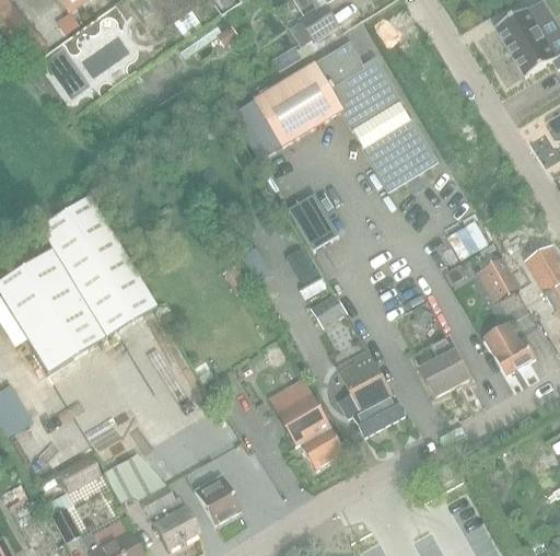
[(0,0),(0,27),(30,61),(47,46),(7,0),(0,0)]
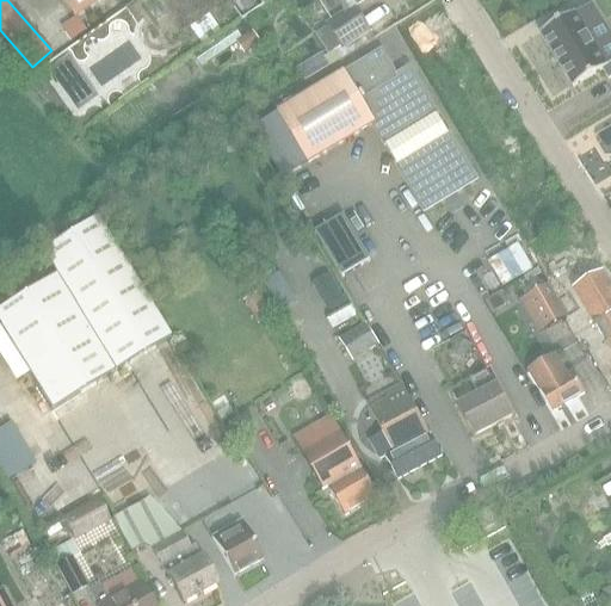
[(67,0),(75,11),(91,0),(67,0)]
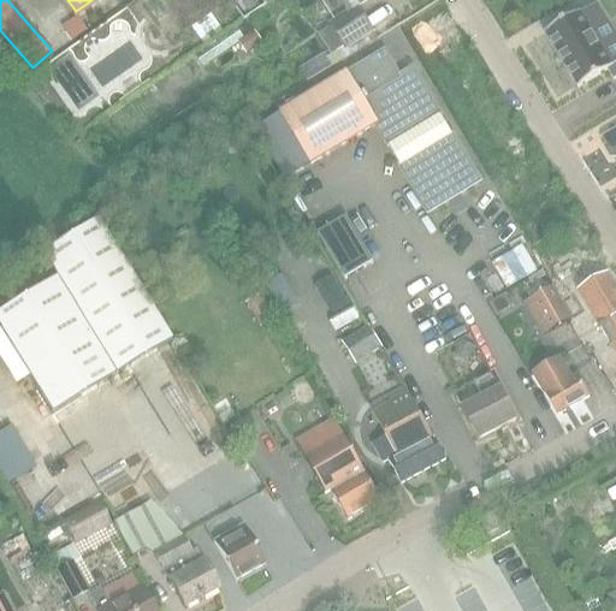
[(356,3),(360,0),(343,0),(348,7),(330,19),(339,35),(344,42),(345,43),(372,27),(356,3)]
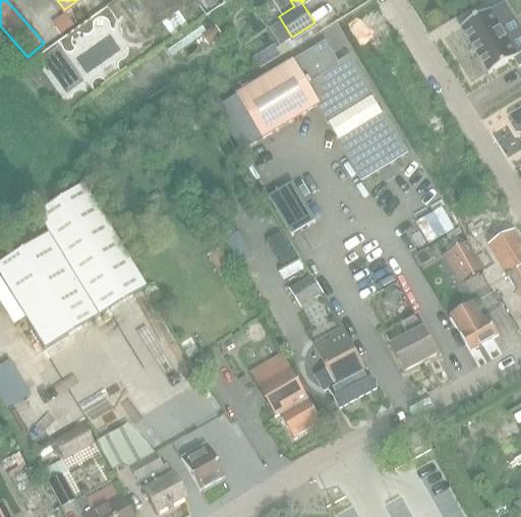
[(502,0),(461,24),(488,71),(514,56),(519,64),(520,62),(520,50),(519,51),(502,22),(514,15),(505,0),(502,0)]
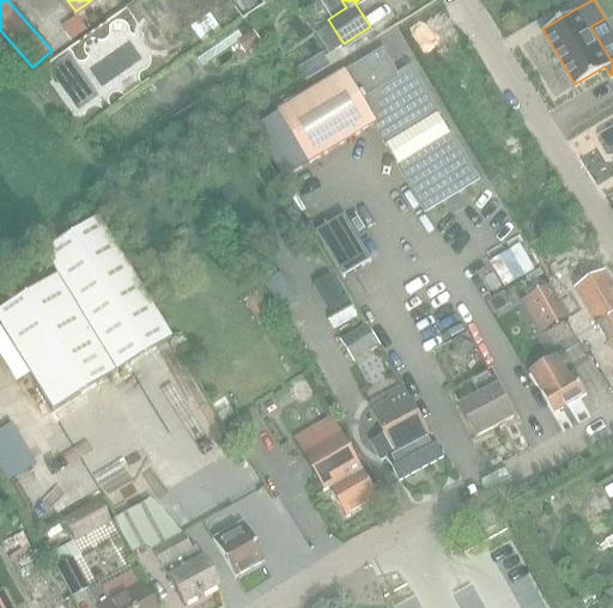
[(60,1),(41,18),(62,43),(82,29),(60,1)]
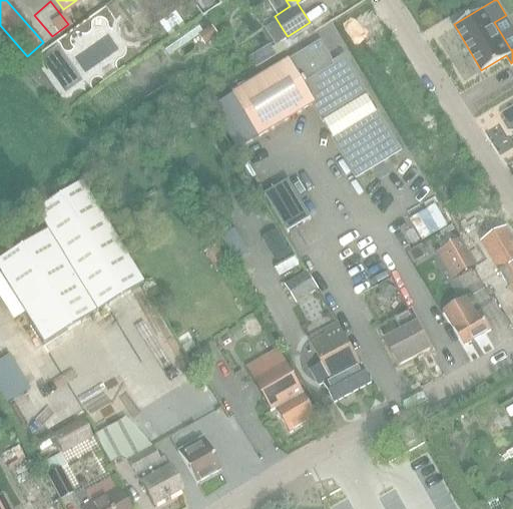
[(276,42),(272,45),(277,52),(314,28),(310,22),(288,36),(287,35),(276,42)]
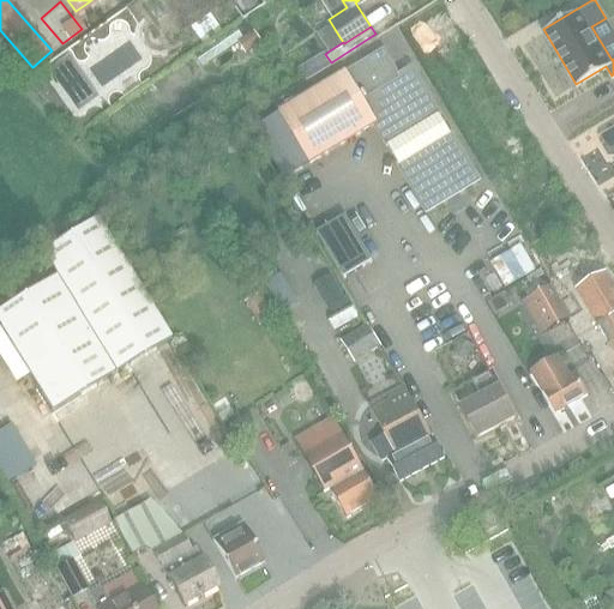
[(252,29),(238,38),(246,50),(260,40),(252,29)]
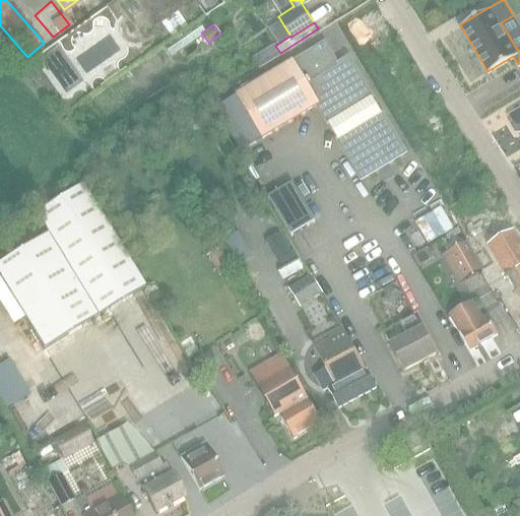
[(367,25),(355,33),(361,39),(371,31),(367,25)]
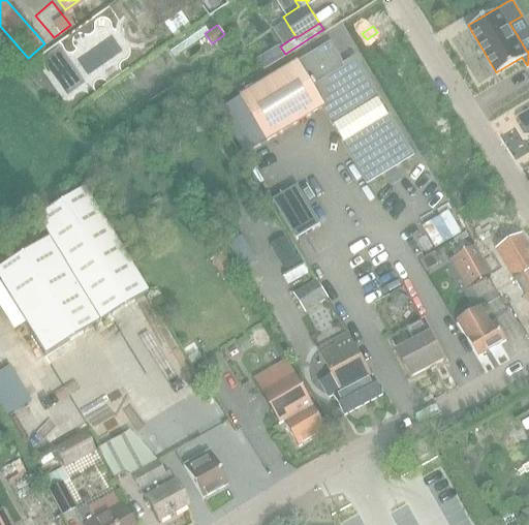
[(241,93),(268,137),(324,103),(369,178),(412,153),(354,58),(346,63),(332,38),(241,93)]
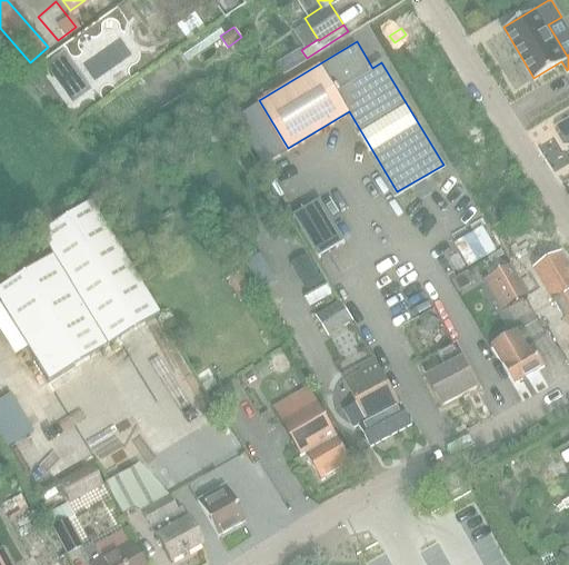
[(48,62),(57,73),(73,61),(66,50),(48,62)]
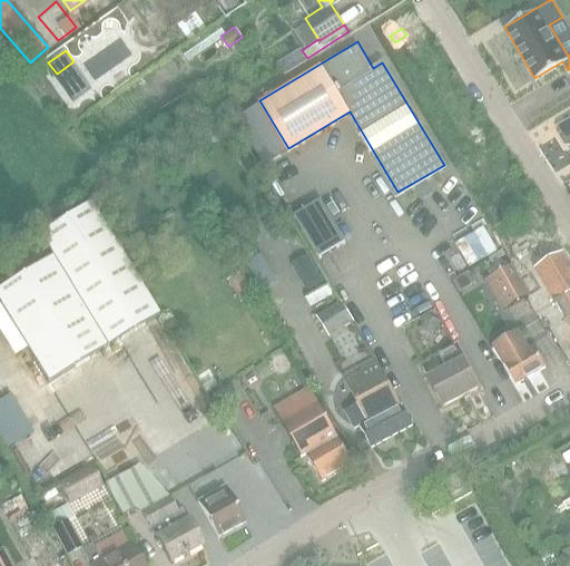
[(87,87),(71,98),(78,106),(94,96),(87,87)]
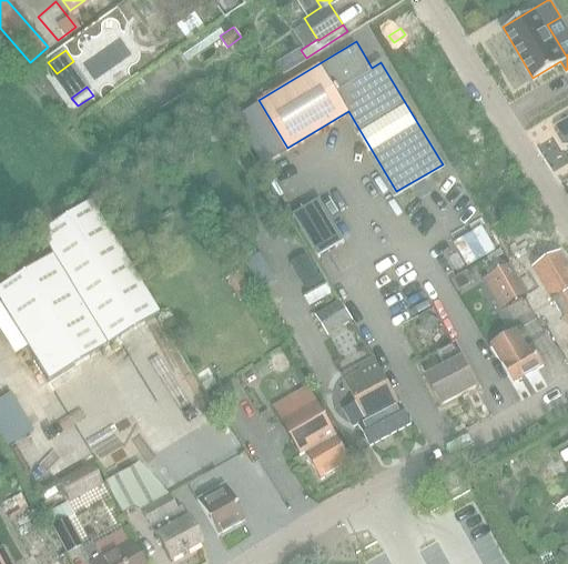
[(567,114),(556,122),(567,142),(567,114)]
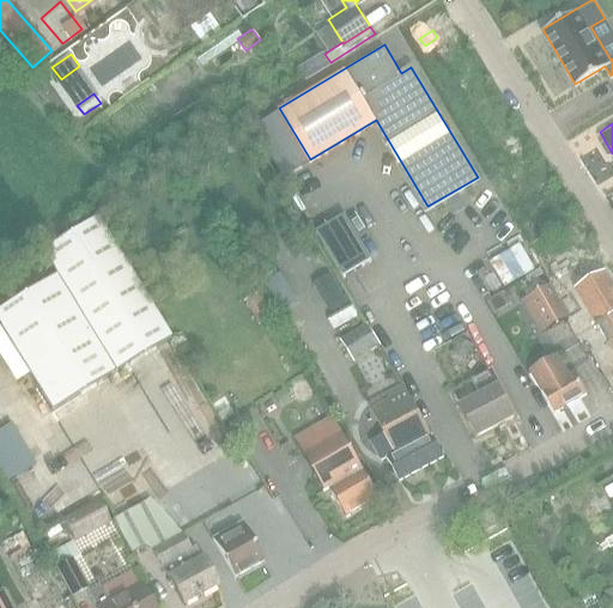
[(316,229),(344,274),(371,257),(345,212),(316,229)]
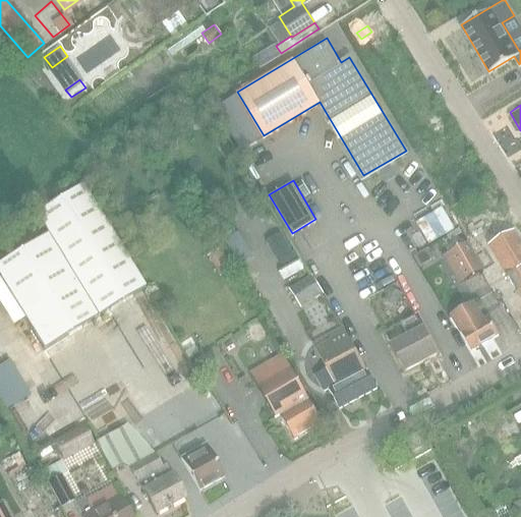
[(80,181),(34,210),(37,215),(46,230),(47,231),(77,283),(84,294),(97,316),(145,286),(125,253),(80,181)]
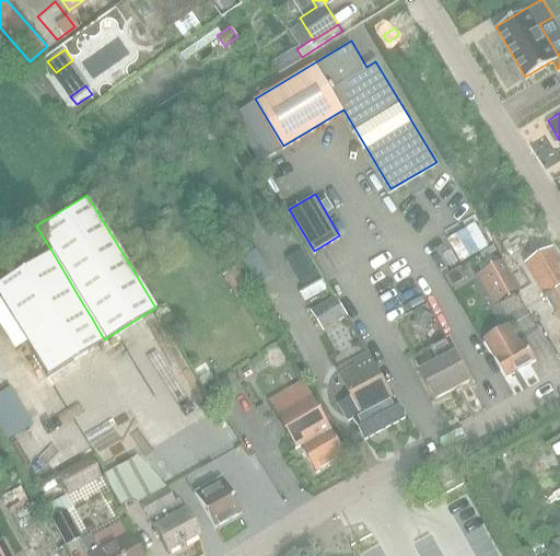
[(299,247),(284,256),(298,277),(299,277),(312,268),(299,247)]
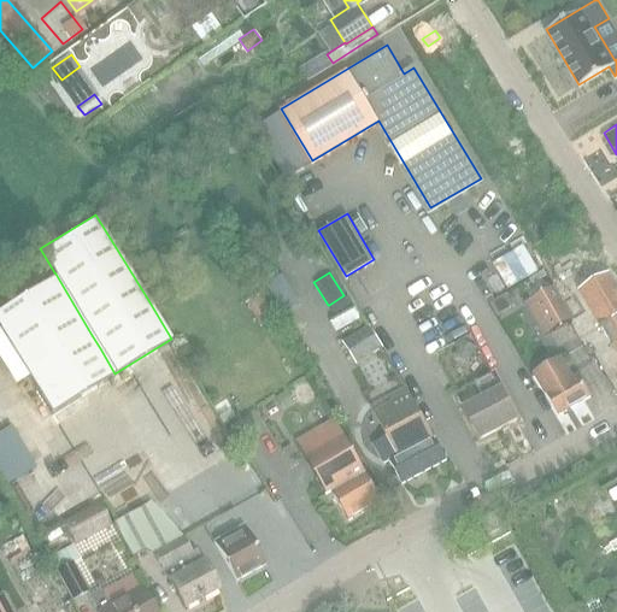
[(56,274),(0,306),(0,328),(51,412),(115,374),(100,348),(92,335),(56,274)]
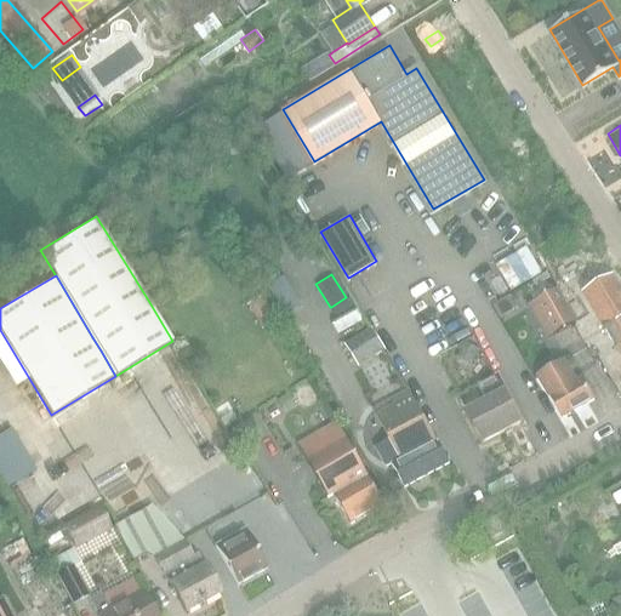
[(586,294),(620,352),(620,286),(615,277),(586,294)]
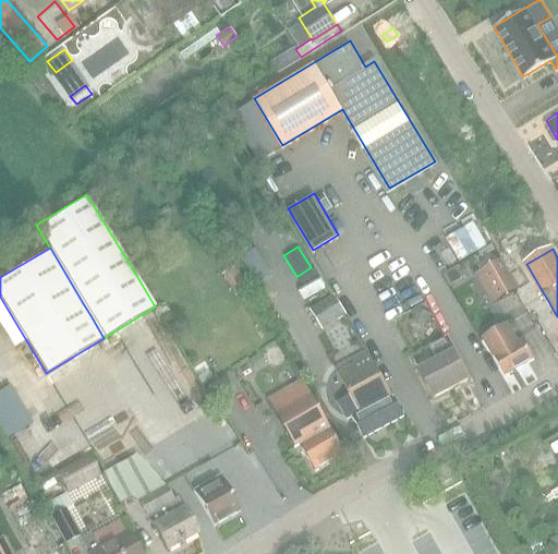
[(490,263),(481,268),(498,298),(507,292),(517,287),(500,257),(490,263)]
